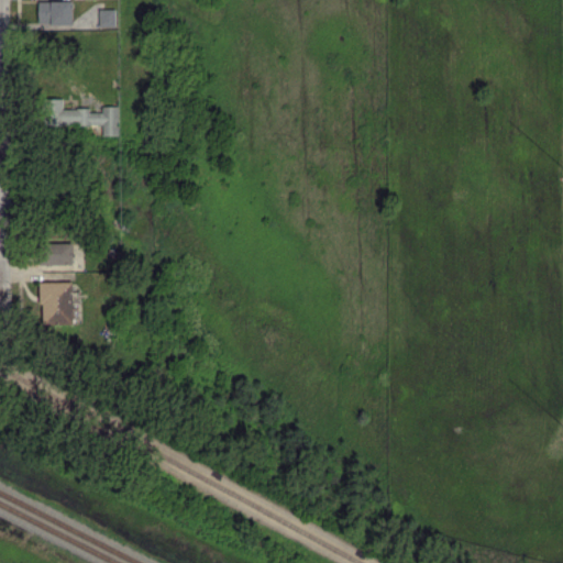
[(73,0),(61,0),(39,0),(39,22),(73,23),(73,0)]
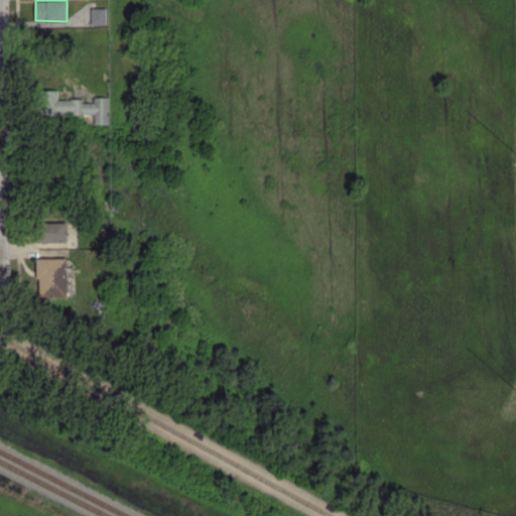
[(92,23),(107,23),(106,7),(91,7),(92,23)]
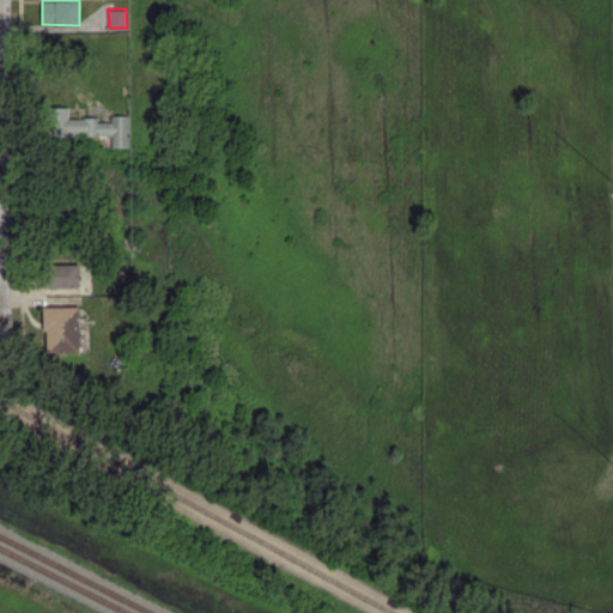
[(129,115),(111,115),(111,121),(97,121),(97,117),(68,117),(68,107),(49,107),(49,135),(111,134),(111,146),(129,146),(129,115)]
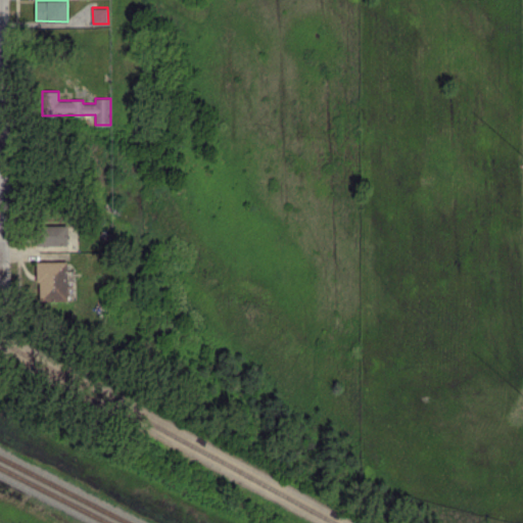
[(38,245),(67,244),(67,224),(38,225),(38,245)]
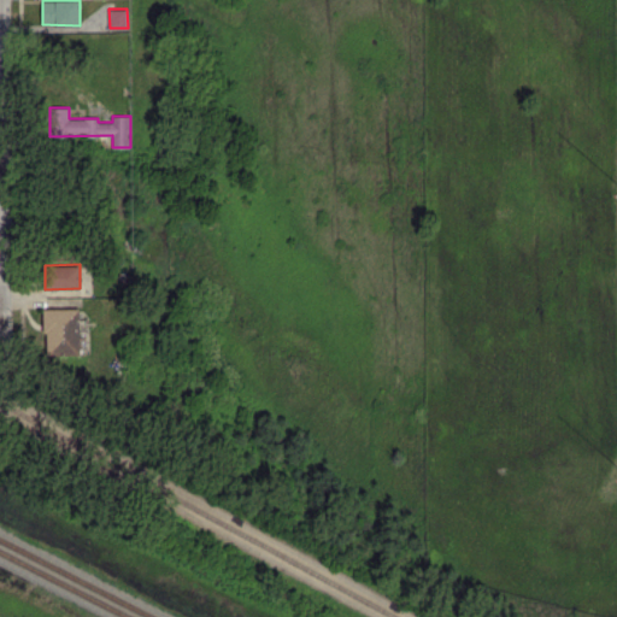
[(45,309),(45,354),(81,354),(78,307),(45,309)]
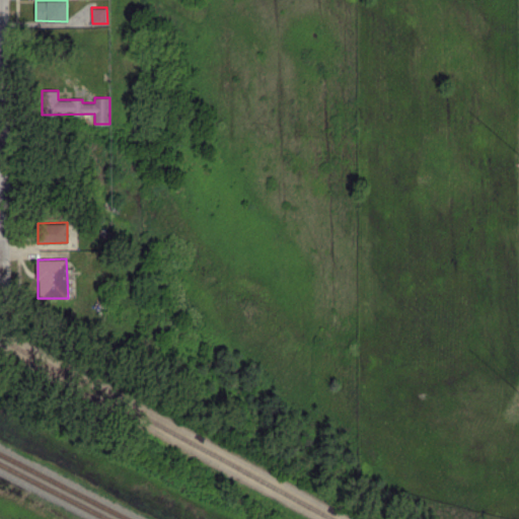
All buildings are outlined.
